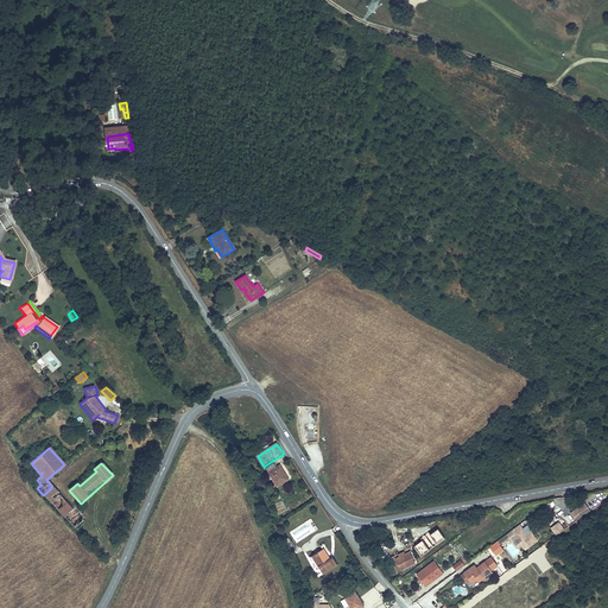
[(273,466),(266,469),(270,474),(268,474),(278,488),(289,480),(282,468),(277,470),(273,466)]
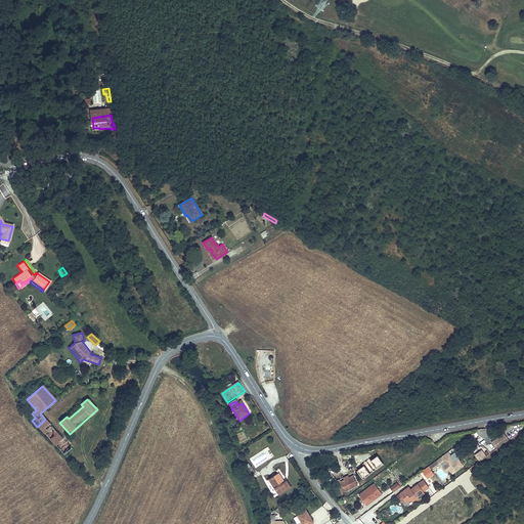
[(45,420),(37,427),(63,454),(72,447),(45,420)]
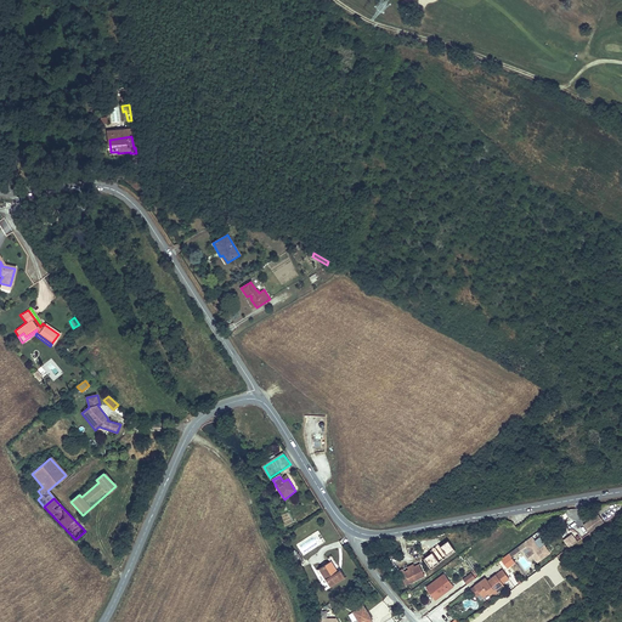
[(601,513),(593,519),(599,527),(606,521),(601,513)]
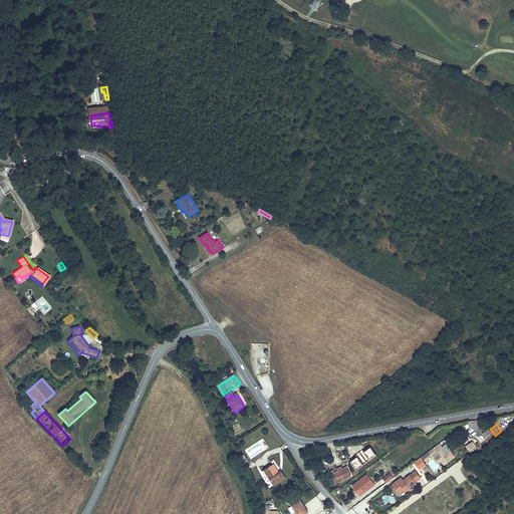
[(490,429),(485,433),(489,440),(495,436),(490,429)]
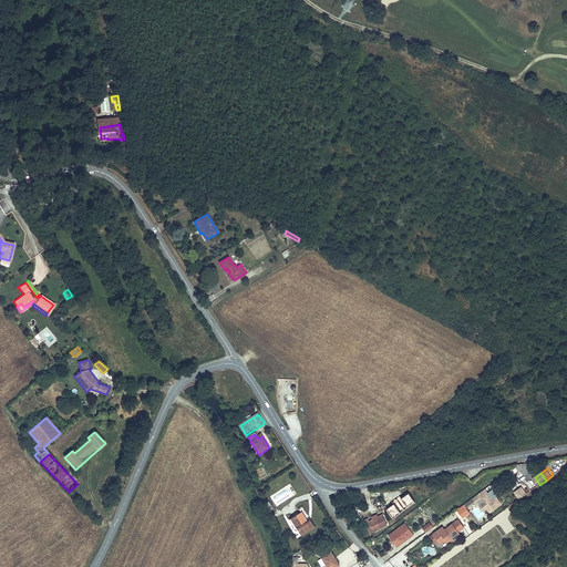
[(277,506),(297,494),(290,484),(270,496),(277,506)]
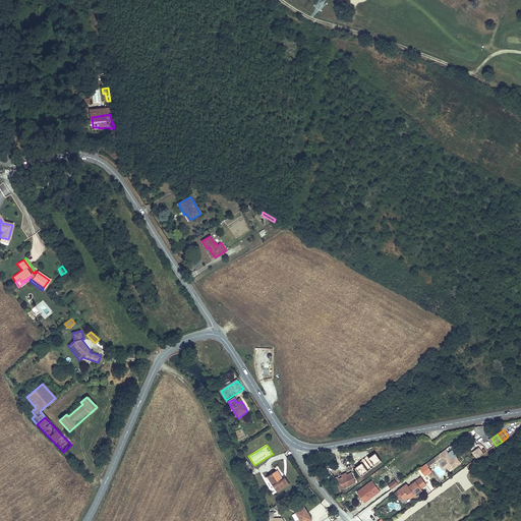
[(478,446),(471,452),(476,459),(483,453),(478,446)]
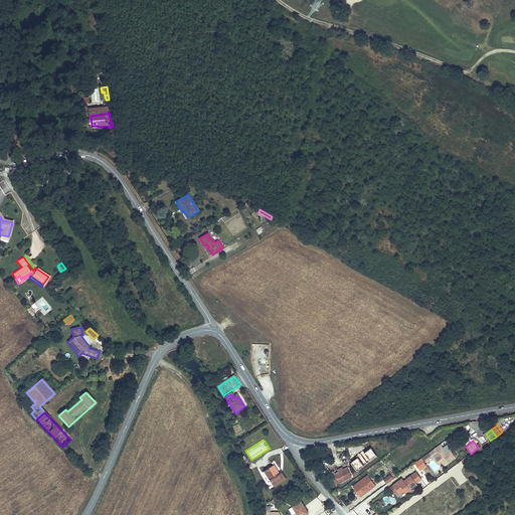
[(436,453),(439,457),(442,462),(445,466),(456,458),(447,447),(446,447),(443,449),(441,445),(428,453),(432,456),(436,453)]
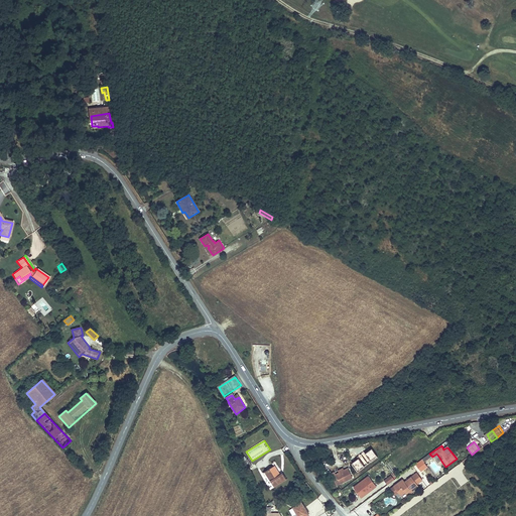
[(427,467),(422,460),(416,464),(421,471),(427,467)]
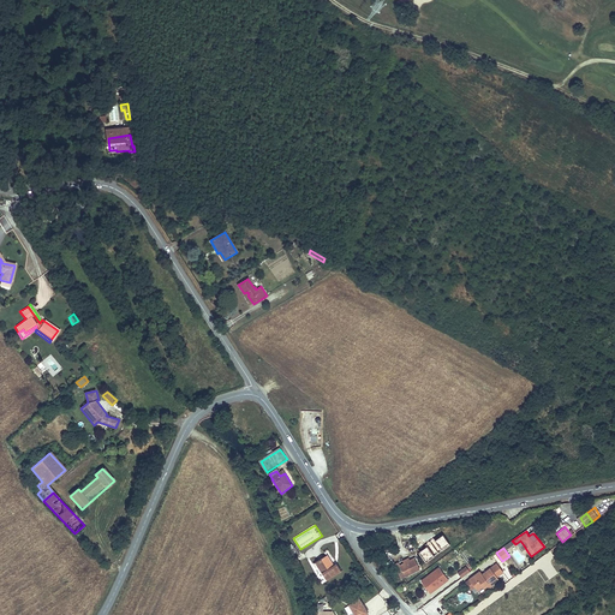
[(470,563),(476,559),(467,549),(461,554),(470,563)]
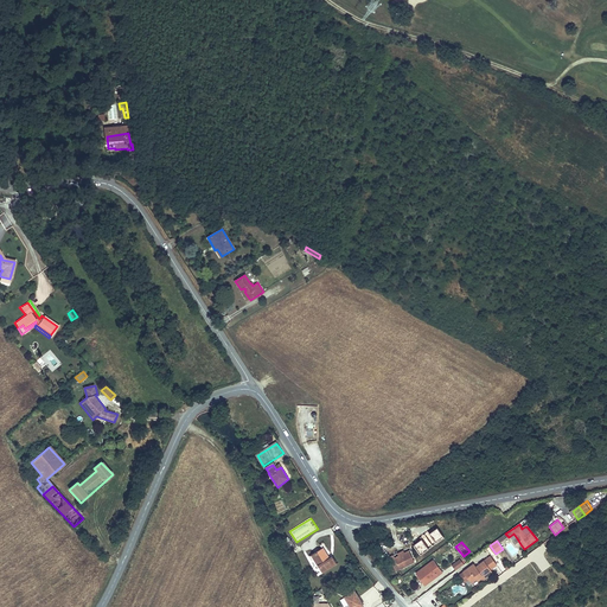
[(324,547),(313,553),(323,569),(337,561),(333,556),(331,558),(324,547)]
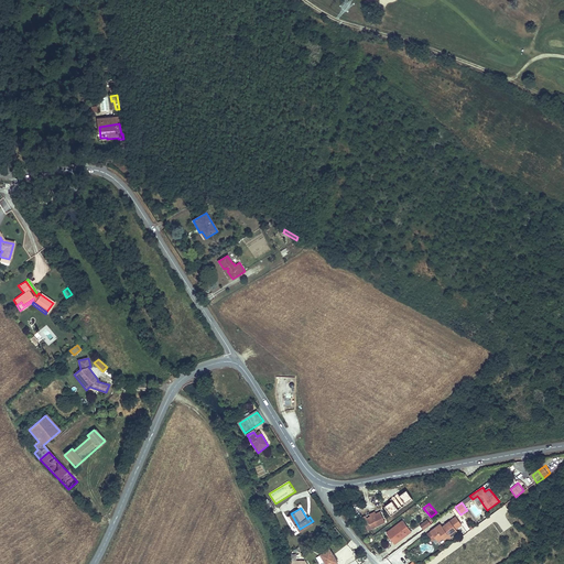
[(386,522),(380,512),(377,514),(372,517),(368,519),(369,521),(365,524),(368,531),(386,522)]
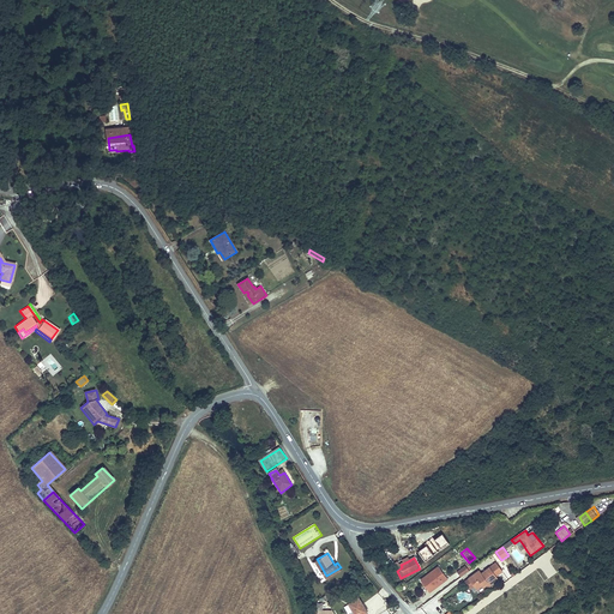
[(501,571),(495,564),(481,575),(479,571),(469,578),(475,585),(477,589),(482,585),(485,583),(486,585),(491,582),(497,578),(497,577),(495,576),(501,571)]
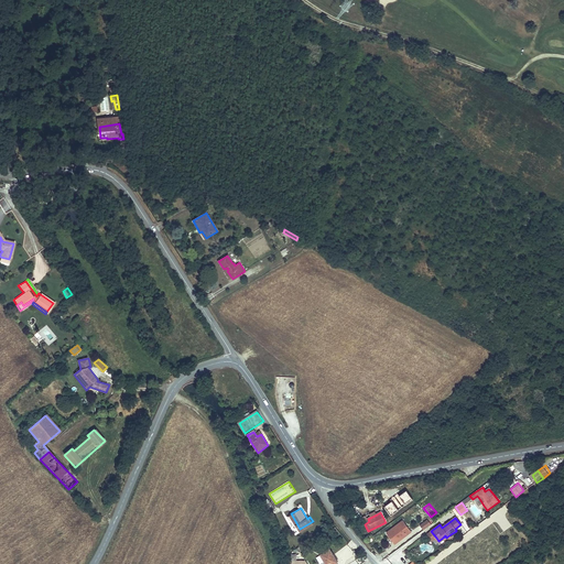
[(411,531),(403,520),(387,532),(394,543),(411,531)]
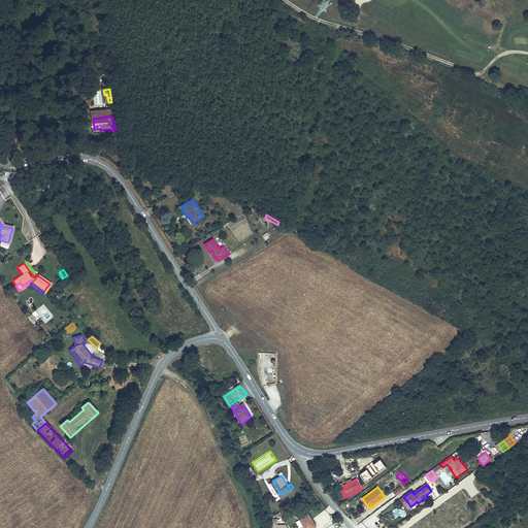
[(401,487),(394,492),(397,496),(404,491),(401,487)]
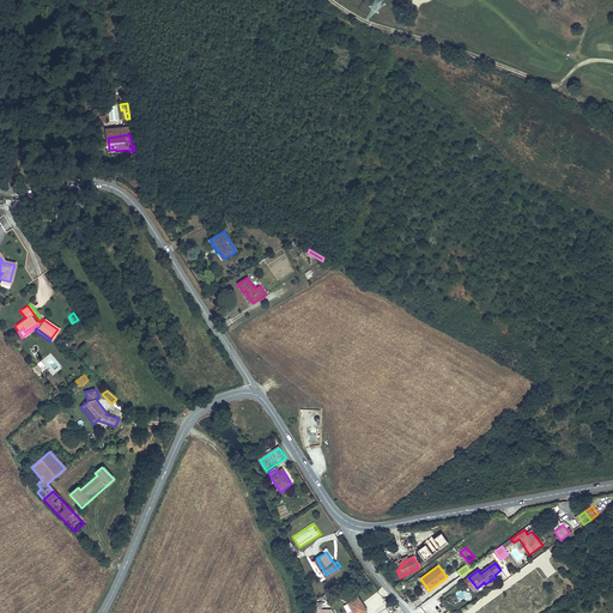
[(498,578),(496,576),(496,577),(490,581),(485,584),(486,584),(487,587),(491,583),(497,580),(498,578)]
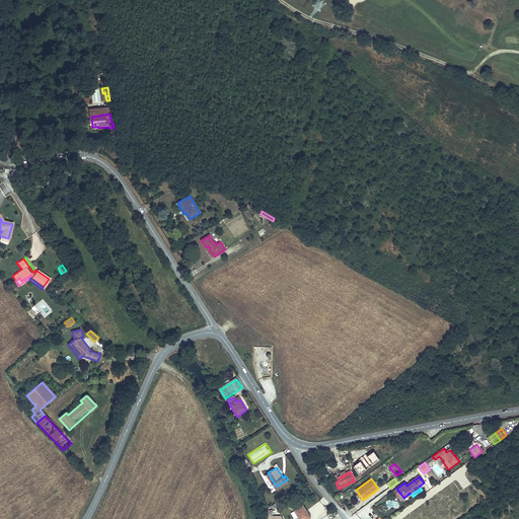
[(304,506),(295,511),(299,518),(309,518),(311,518),(304,506)]
